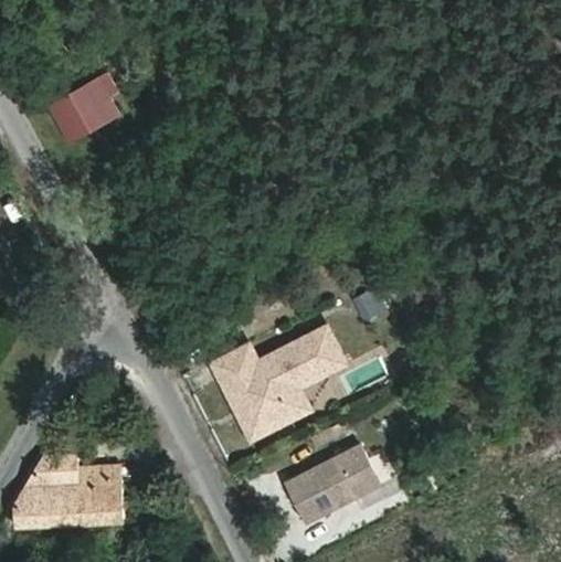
[(97,83),(49,108),(67,144),(116,117),(97,83)]
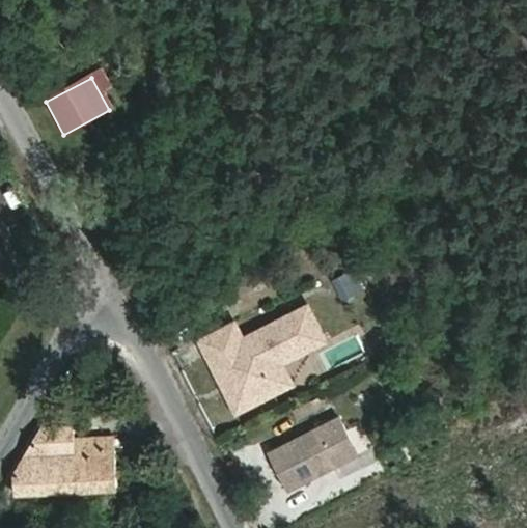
[(298,309),(239,340),(229,323),(195,341),(219,387),(233,380),(236,384),(231,387),(244,409),(270,394),(261,380),(281,369),(278,364),(272,353),(290,342),(297,354),(316,343),(298,309)]
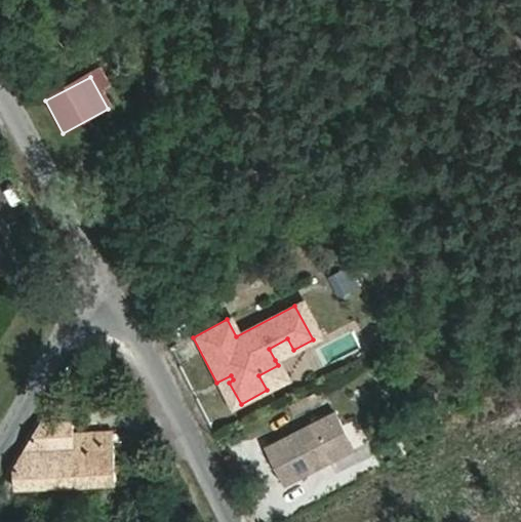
[(269,349),(275,360),(293,350),(287,338),(269,349)]
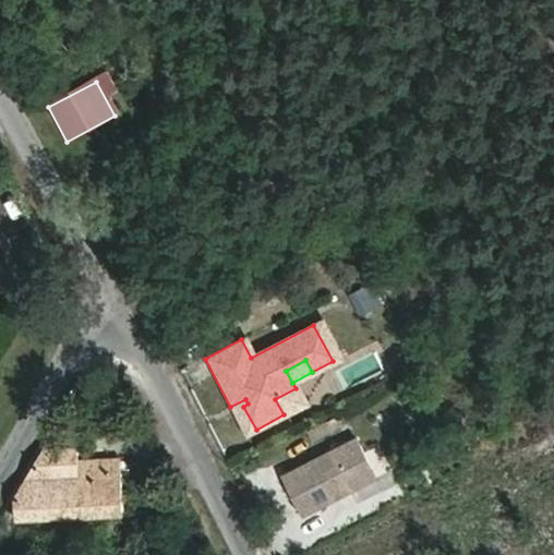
[(275,399),(284,414),(303,403),(296,388),(275,399)]
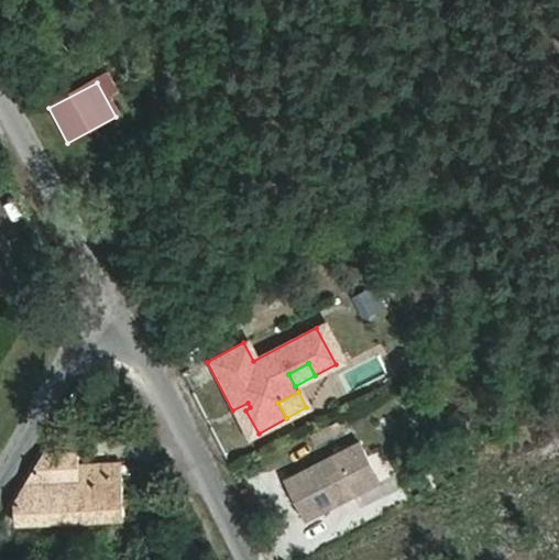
[(68,408),(59,423),(74,430),(83,416),(68,408)]
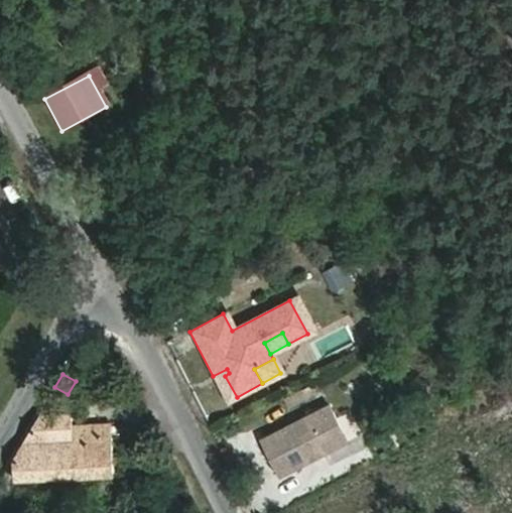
[(258,442),(277,478),(344,442),(325,406),(258,442)]
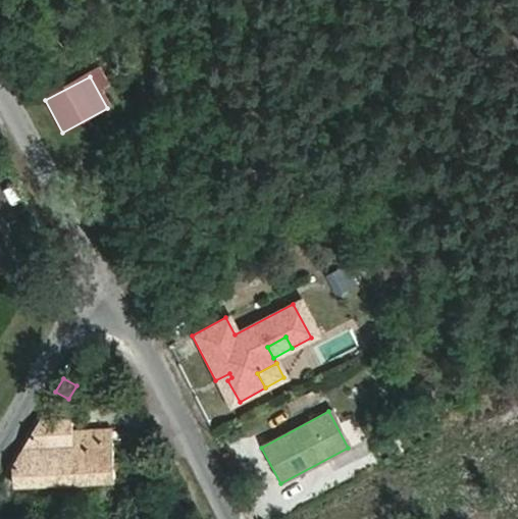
[(37,423),(11,466),(11,488),(108,484),(106,433),(70,435),(70,422),(37,423)]
